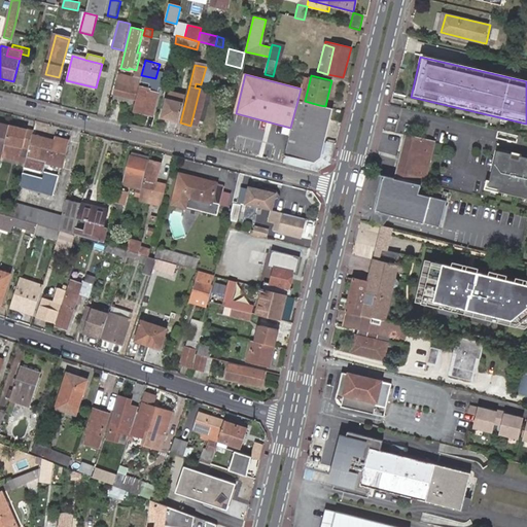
[(137,83),(119,79),(114,100),(132,105),(137,83)]
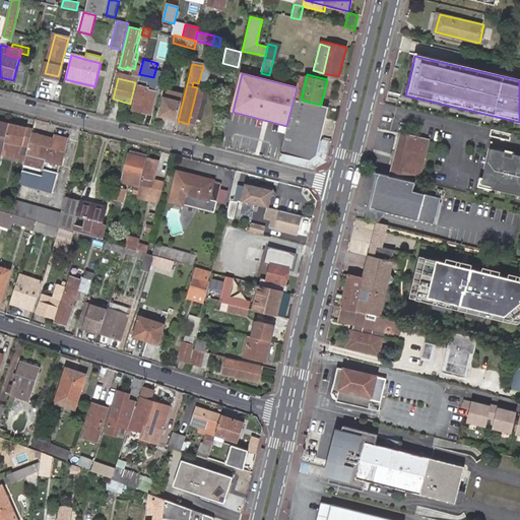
[(146,87),(138,85),(132,110),(150,115),(157,85),(147,82),(146,87)]
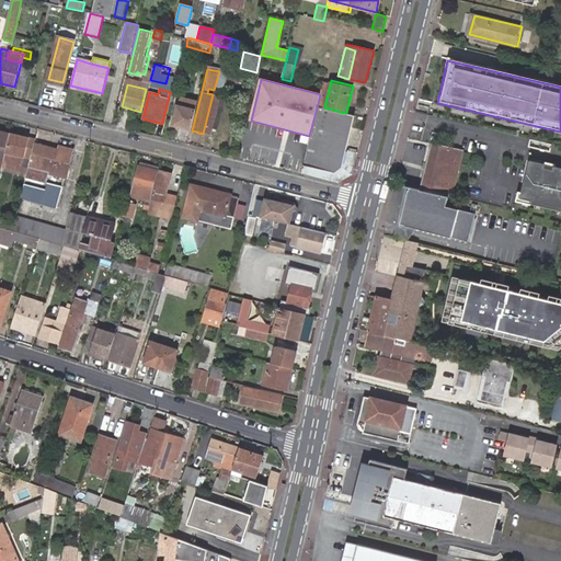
[(221,96),(213,94),(203,134),(212,135),(221,96)]
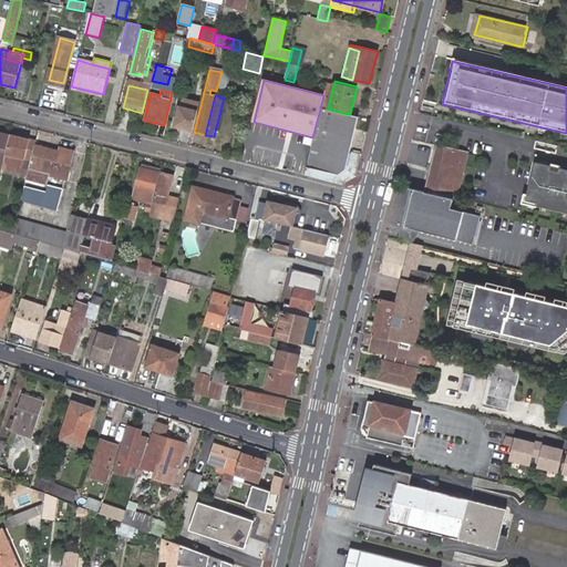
[(179,107),(193,111),(195,102),(182,99),(179,107)]
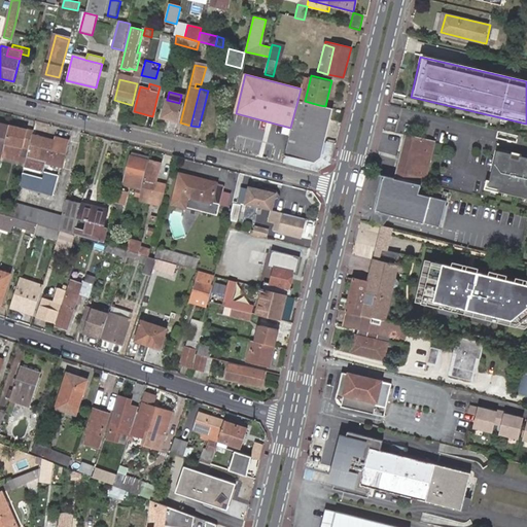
[(163,117),(178,123),(183,104),(179,103),(167,100),(163,117)]
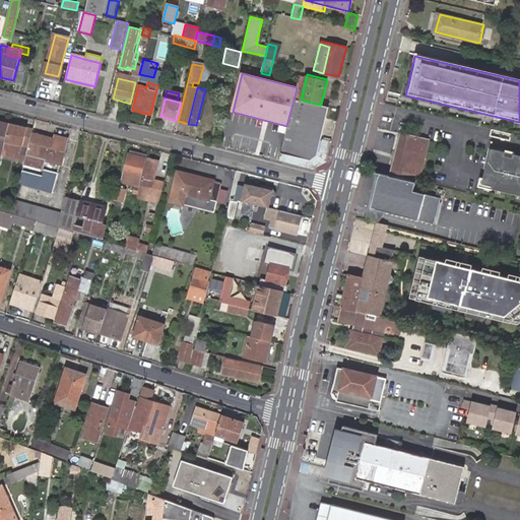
[(286,126),(280,151),(311,158),(316,156),(329,107),(321,105),(315,104),(301,100),(294,100),(286,126)]
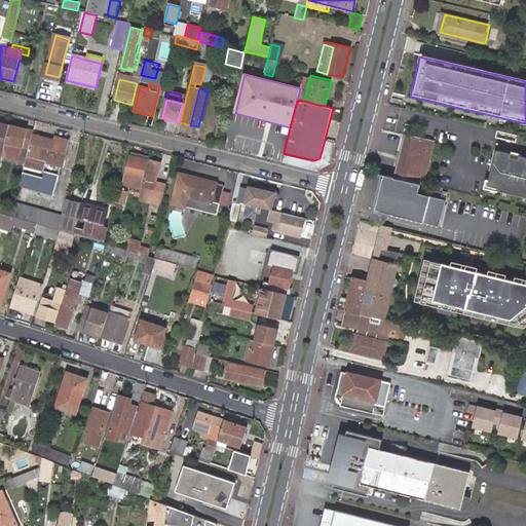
[(218,109),(209,108),(207,124),(216,125),(218,109)]
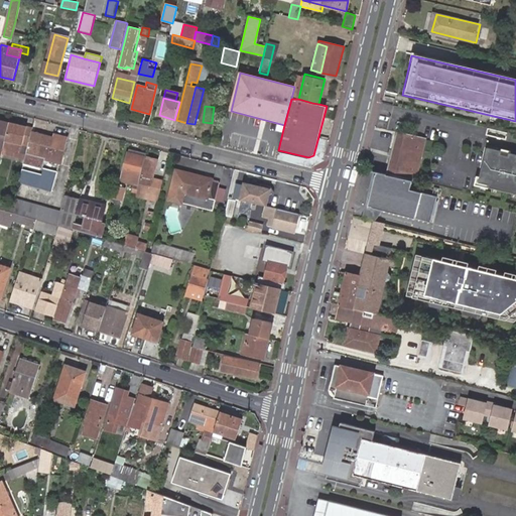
[(142,126),(149,128),(151,118),(144,116),(142,126)]
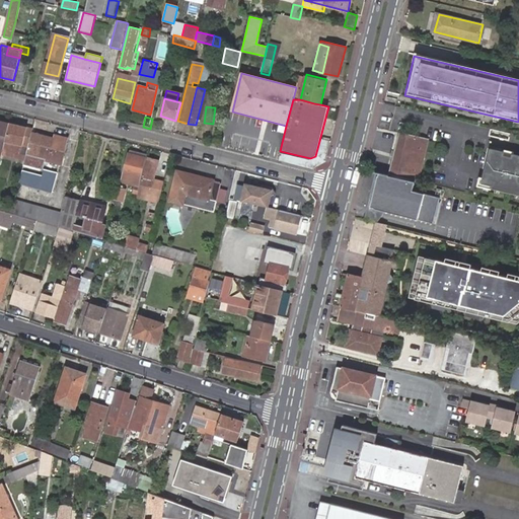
[(0,121),(0,147),(4,149),(10,125),(10,124),(8,124),(0,121)]
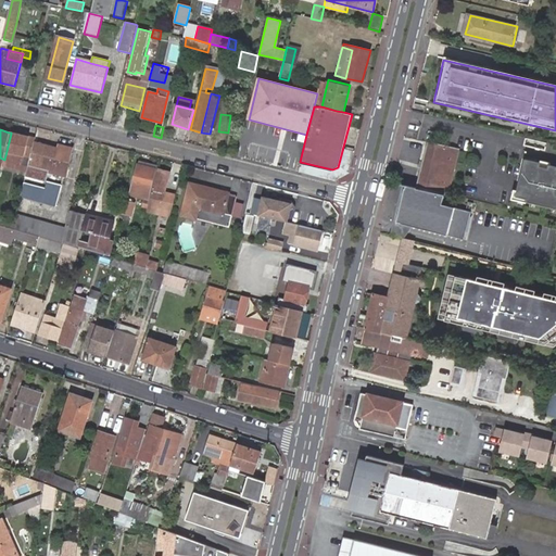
[(11,134),(4,160),(2,164),(26,171),(27,171),(34,143),(22,140),(23,137),(11,134)]
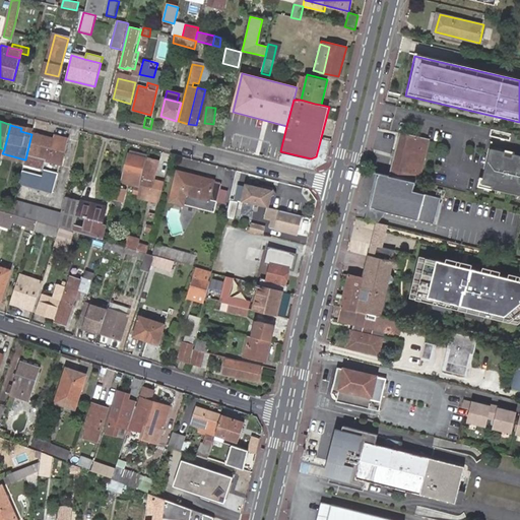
[(31,134),(25,159),(23,166),(40,170),(43,159),(61,165),(67,140),(54,137),(53,140),(31,134)]
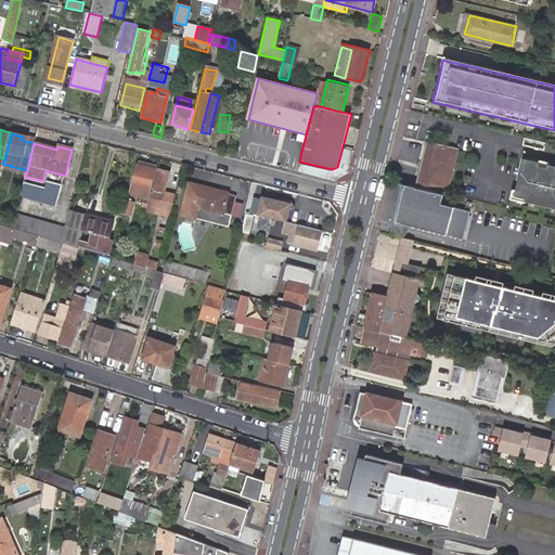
[(428,144),(417,189),(444,195),(448,196),(459,152),(428,144)]
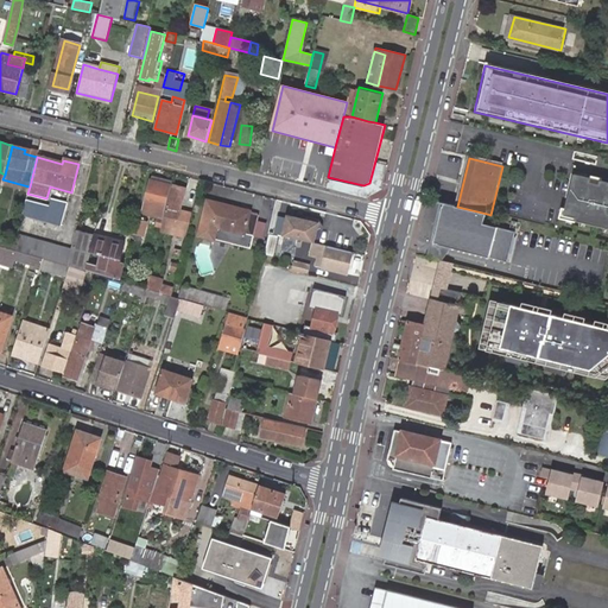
[(607,189),(607,188),(607,185),(572,177),(563,217),(574,220),(572,223),(607,230),(607,189)]
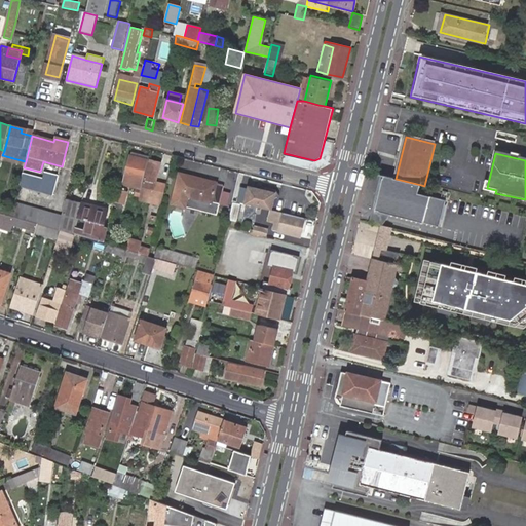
[(142,181),(147,161),(129,157),(122,185),(126,186),(128,178),(142,181)]
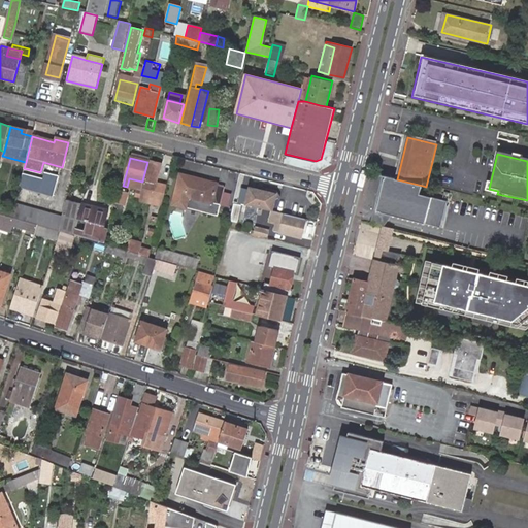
[(324,164),(307,161),(306,169),(322,172),(324,164)]
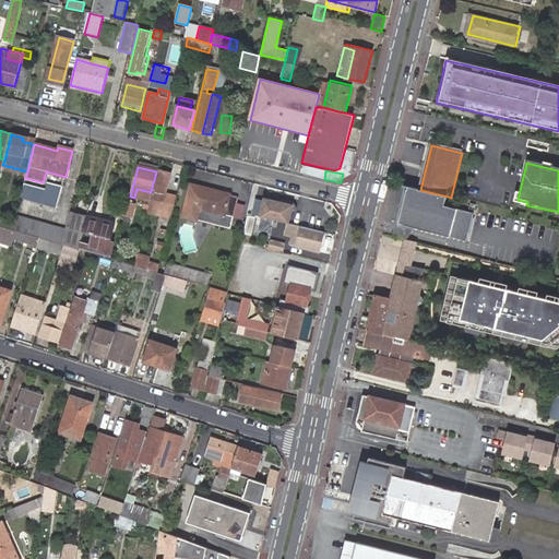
[(171,214),(175,198),(165,194),(169,177),(157,174),(149,207),(171,214)]
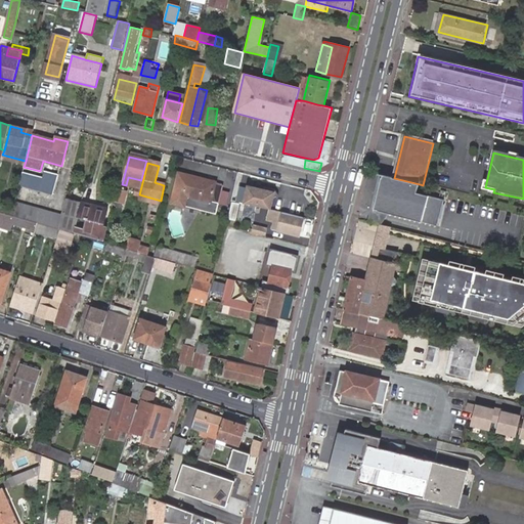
[(44,171),(42,176),(42,179),(54,182),(56,174),(44,171)]
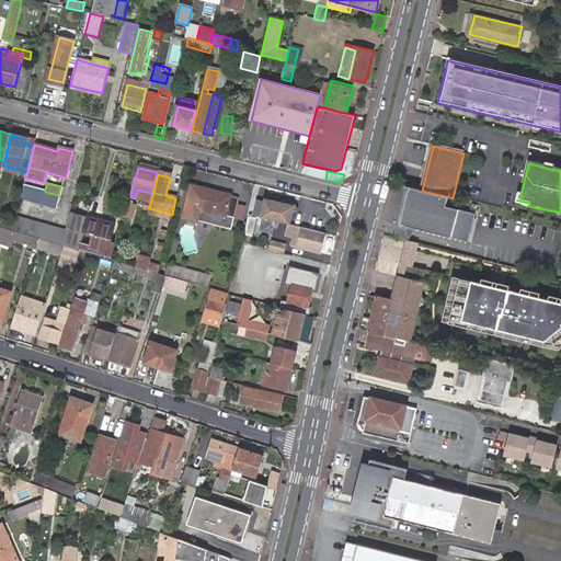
[(31,185),(24,184),(20,198),(27,199),(35,202),(56,206),(58,195),(45,192),(45,189),(38,186),(37,194),(29,192),(31,185)]
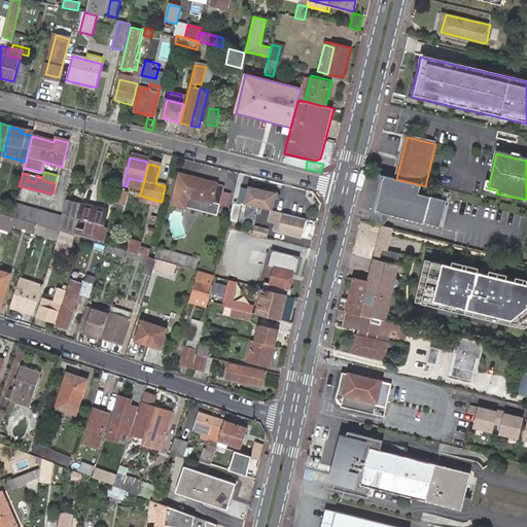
[(186,208),(215,216),(218,205),(221,196),(223,186),(215,184),(216,182),(201,180),(201,181),(189,178),(189,177),(178,174),(170,204),(186,208)]
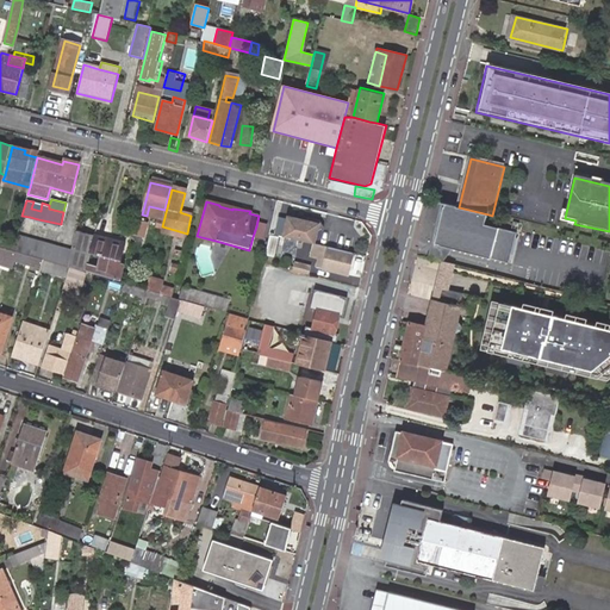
[(459,207),(442,204),(441,211),(444,212),(437,247),(511,265),(518,235),(486,226),(489,215),(459,207)]
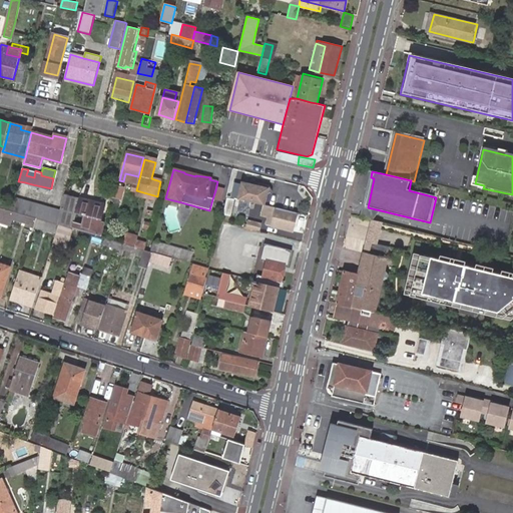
[(132,183),(136,184),(138,176),(125,173),(123,181),(132,183)]
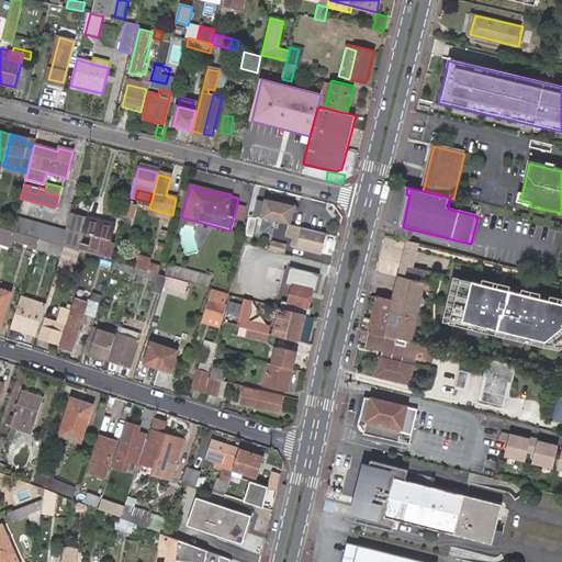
[(409,195),(406,194),(395,240),(404,239),(409,240),(418,231),(403,227),(409,195)]
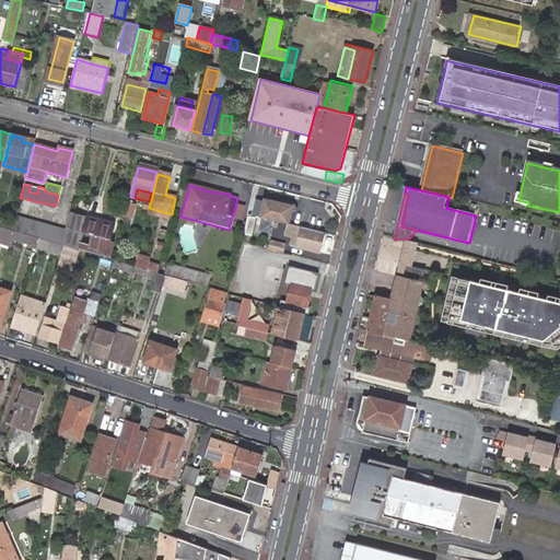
[(264,199),(256,199),(252,216),(259,218),(264,199)]
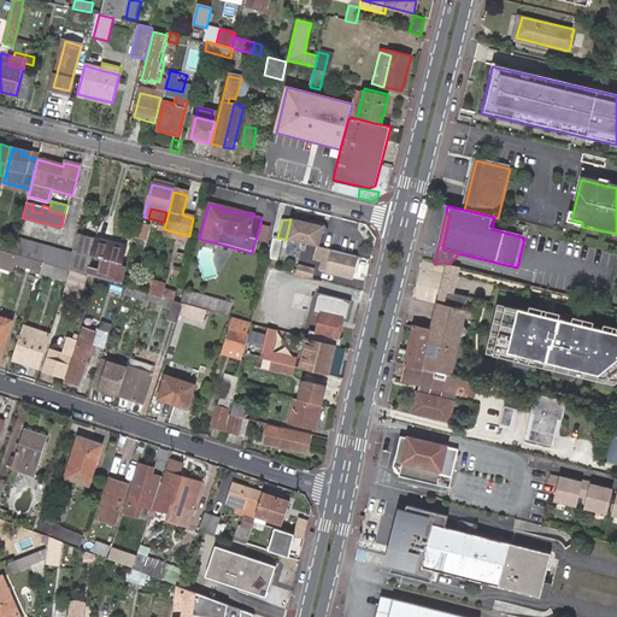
[(321,235),(328,230),(323,224),(310,221),(309,224),(291,219),(286,240),(318,248),(321,235)]
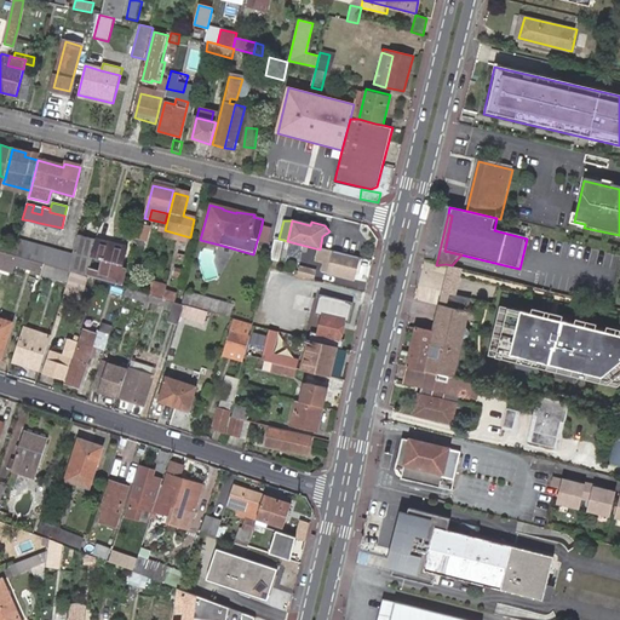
[(149,227),(136,223),(136,227),(132,239),(144,241),(149,227)]
